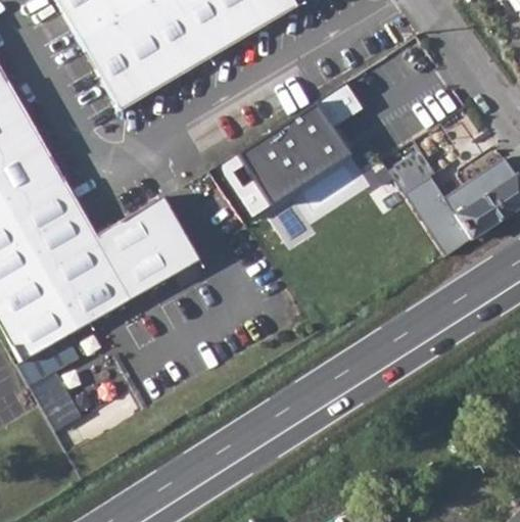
[(58,0),(123,109),(297,4),(294,0),(58,0)]
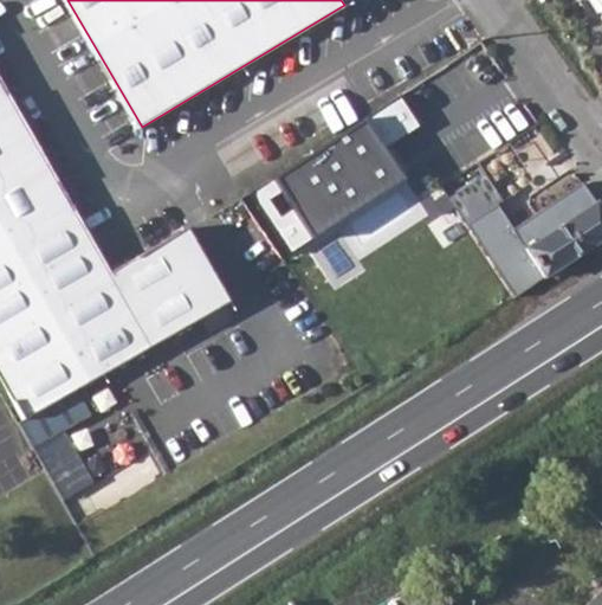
[(0,366),(28,417),(231,300),(189,227),(112,272),(0,75),(0,366)]
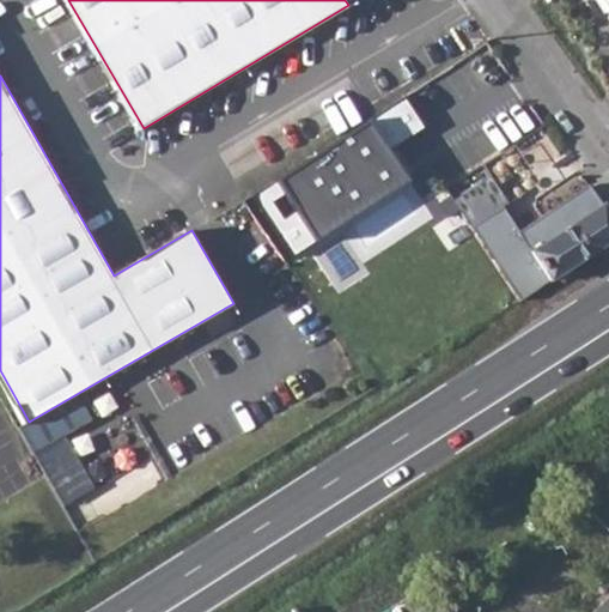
[(318,240),(410,180),(370,117),(278,177),(318,240)]
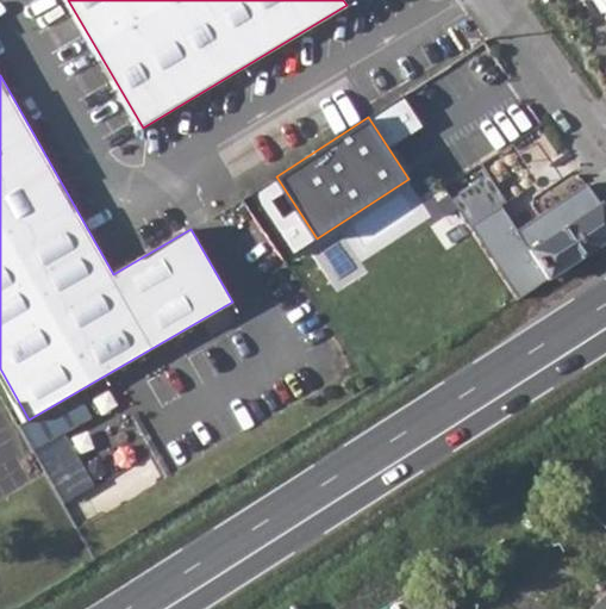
[(533,131),(531,132),(557,173),(573,161),(548,122),(533,131)]
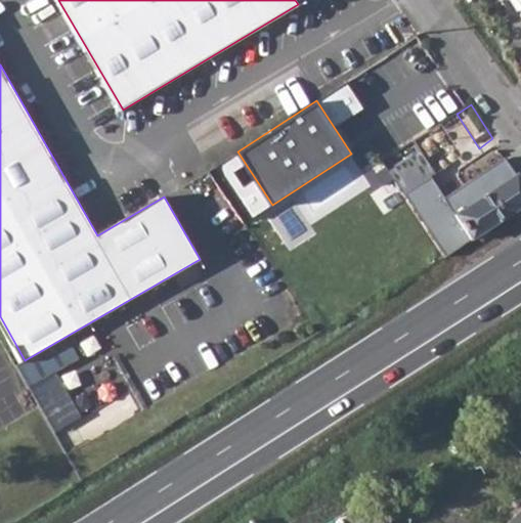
[(450,118),(392,158),(397,165),(402,174),(409,184),(428,172),(469,144),(450,118)]
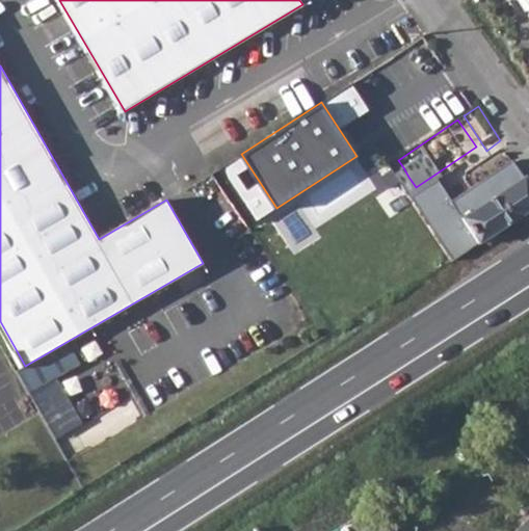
[(514,162),(454,203),(480,242),(528,210),(528,182),(516,162),(514,162)]
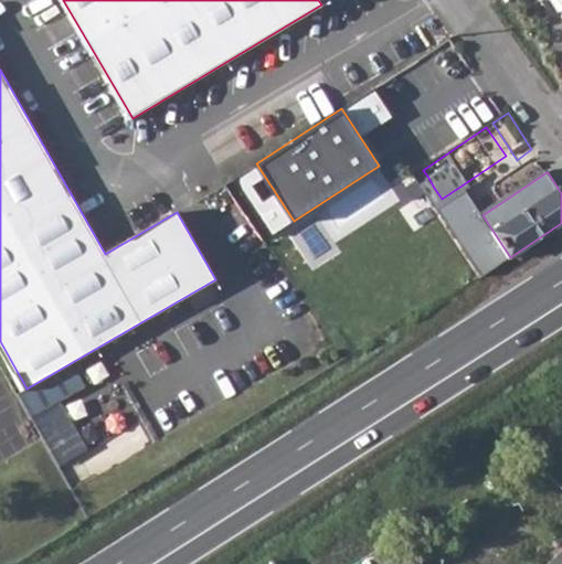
[(561,547),(545,563),(561,563),(561,547)]
